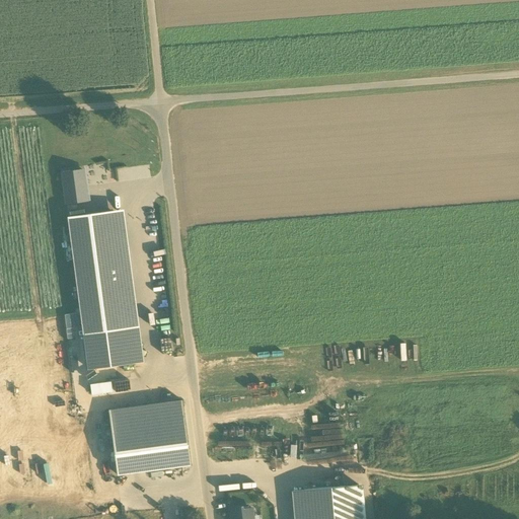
[(60,161),(62,173),(80,170),(83,170),(81,158),(60,161)]
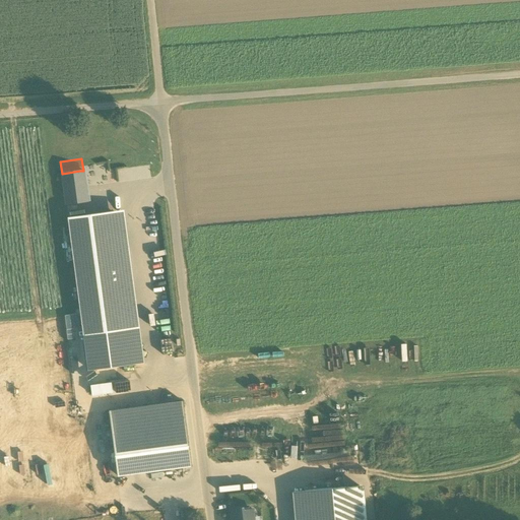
[(81,180),(80,171),(62,174),(66,203),(84,201),(83,199),(81,180)]
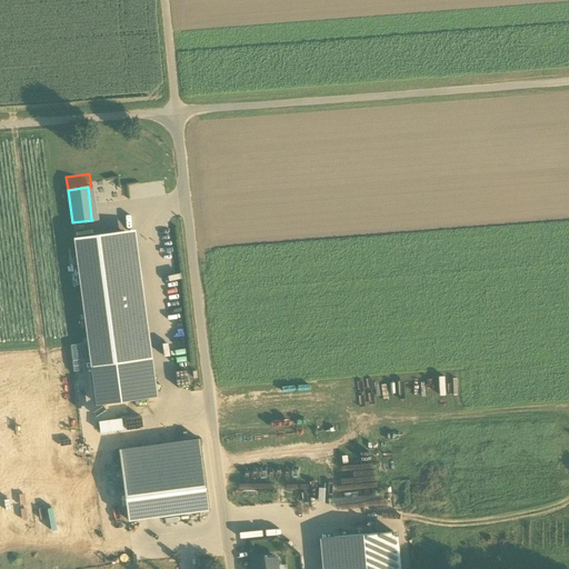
[(105,195),(89,197),(91,218),(107,216),(105,195)]
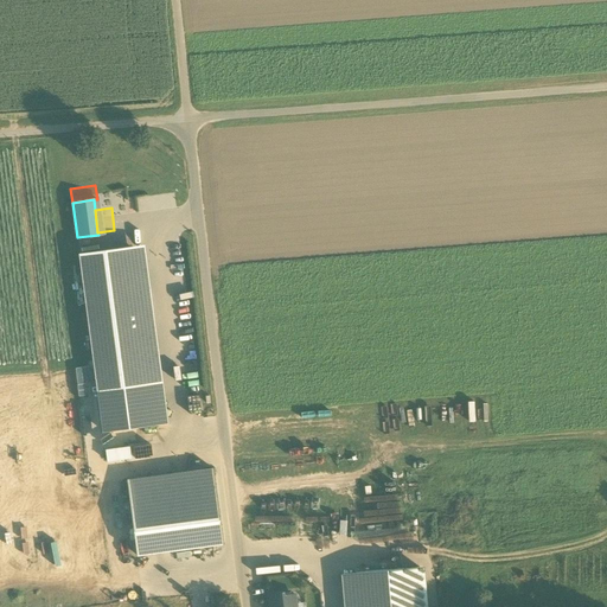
[(144,246),(131,248),(149,385),(163,383),(144,246)]
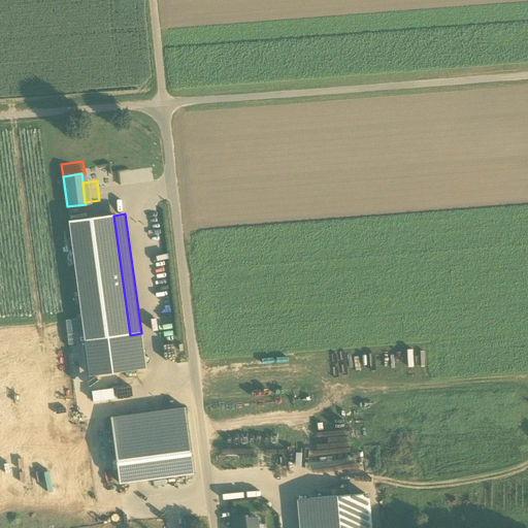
[(69,222),(85,341),(93,339),(130,335),(113,216),(77,220),(69,222)]
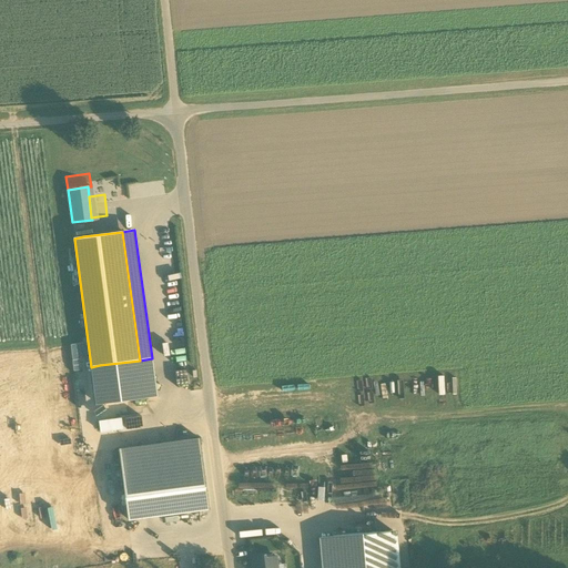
[(70,345),(72,362),(79,361),(85,359),(83,343),(70,345)]
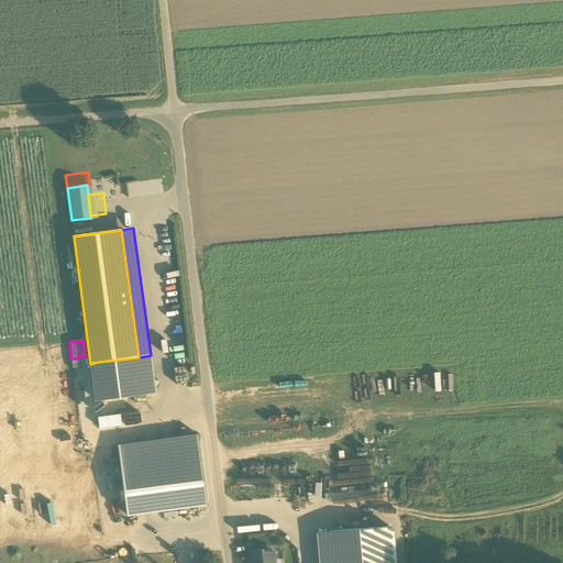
[(139,357),(143,394),(155,392),(151,355),(139,357)]
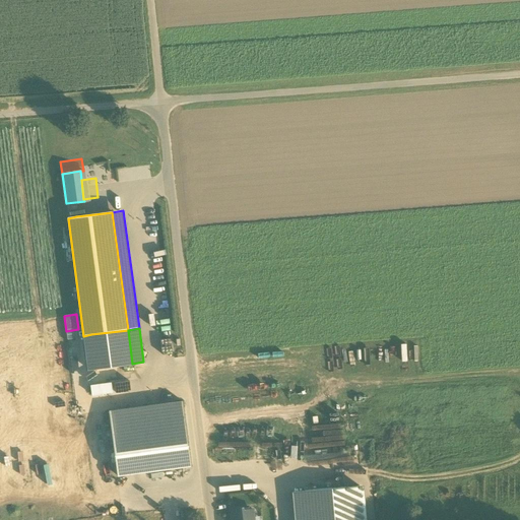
[(83,336),(88,370),(132,364),(128,330),(91,334),(83,336)]
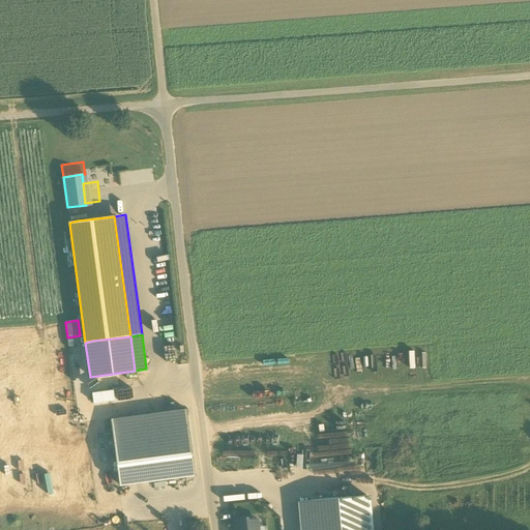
[(92,393),(93,403),(114,400),(113,390),(92,393)]
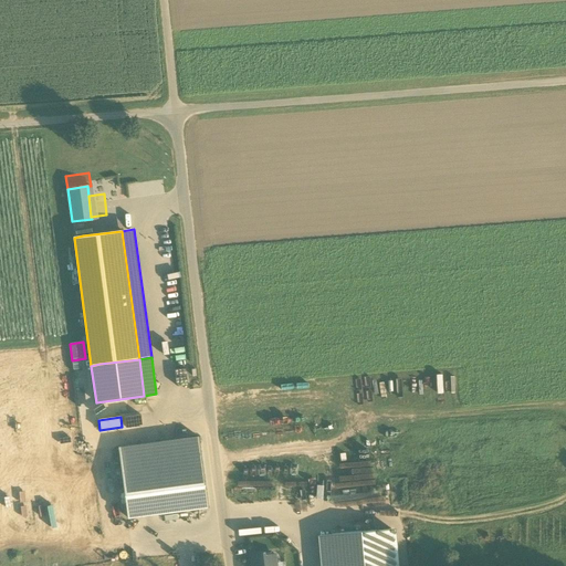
[(122,473),(127,517),(207,507),(201,462),(198,437),(118,447),(122,473)]
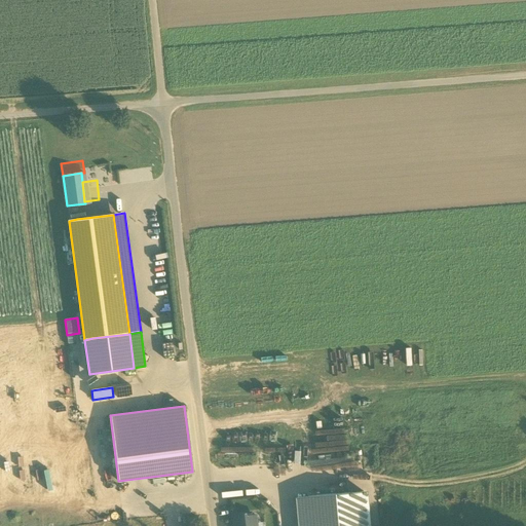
[(113,440),(110,415),(84,418),(94,484),(118,481),(113,440)]
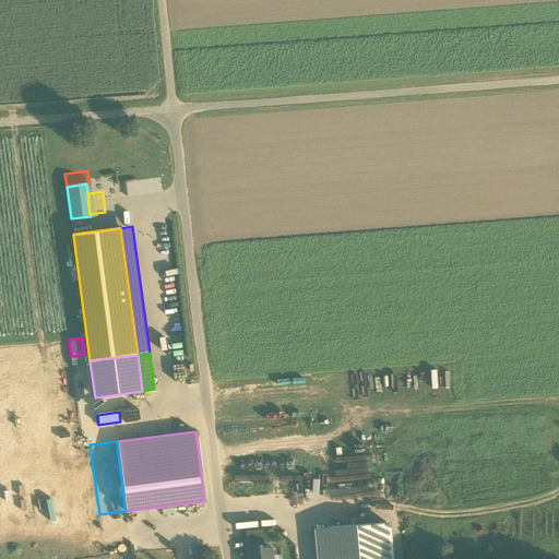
[(385,522),(326,527),(329,558),(380,558),(380,554),(389,554),(385,522)]
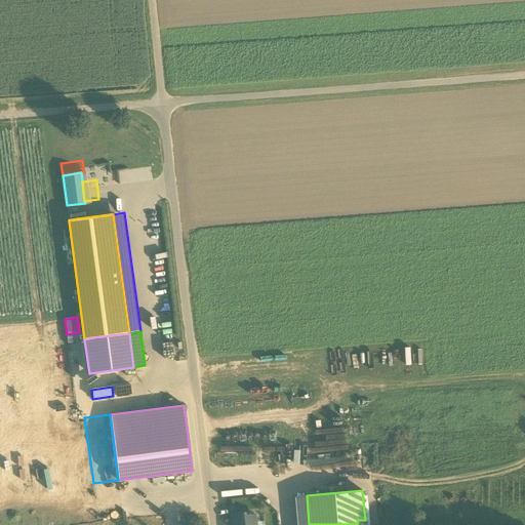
[(369,524),(366,490),(362,490),(365,520),(357,520),(357,524),(369,524)]
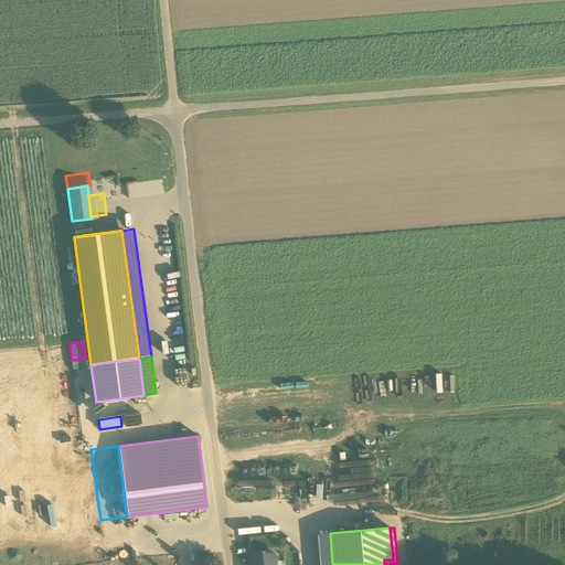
[(319,564),(332,564),(330,533),(317,534),(319,564)]
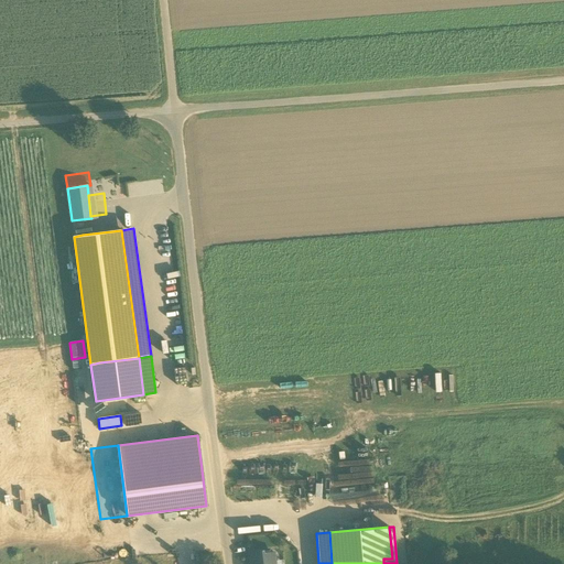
[(274,563),(274,561),(273,553),(262,554),(262,551),(250,552),(251,563),(274,563)]
